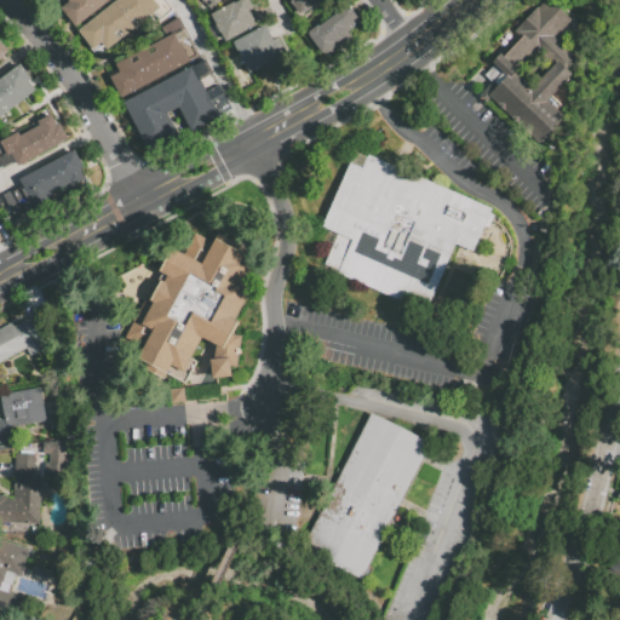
[(68,0),(109,0),(75,28),(61,9),(69,1),(68,0)]
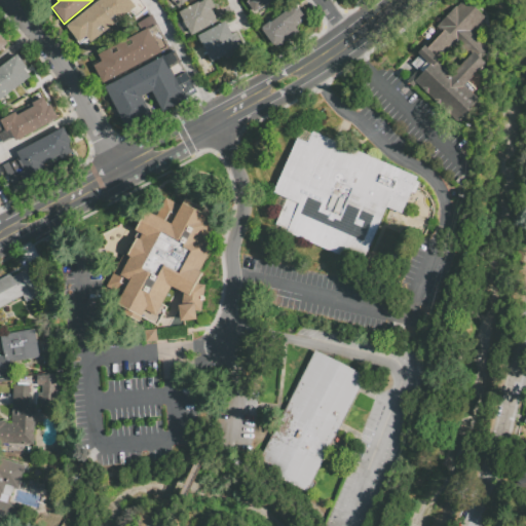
[(99,0),(139,0),(147,9),(136,17),(130,11),(90,42),(87,39),(80,44),(66,26),(99,0)]
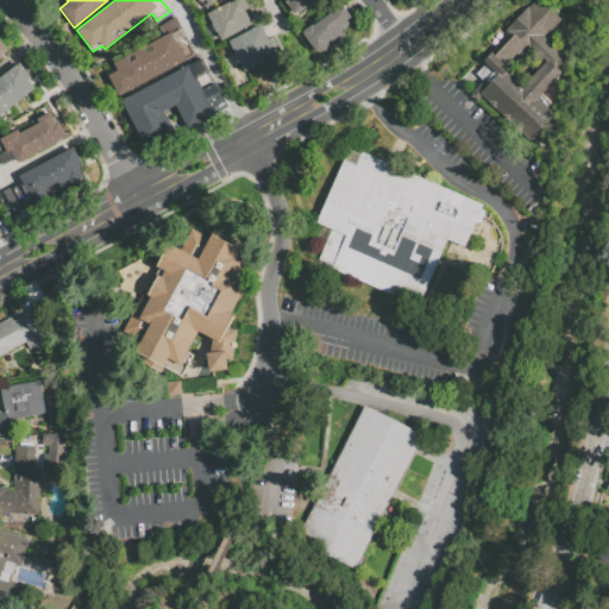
[(194,0),(217,0),(203,11),(194,0)]
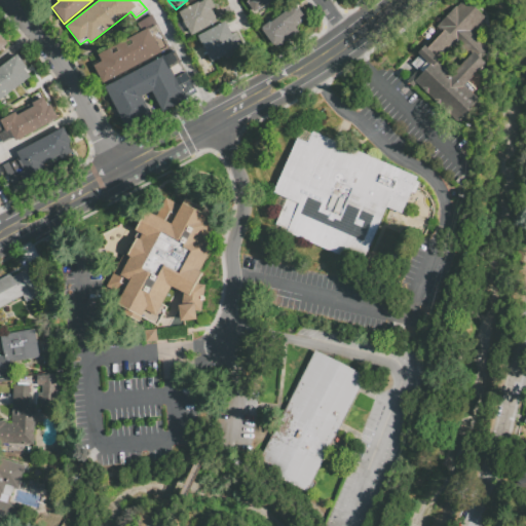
[(177,12),(190,5),(191,7),(192,6),(191,5),(199,1),(200,2),(203,0),(208,0),(213,9),(212,9),(218,21),(190,36),(177,12)]
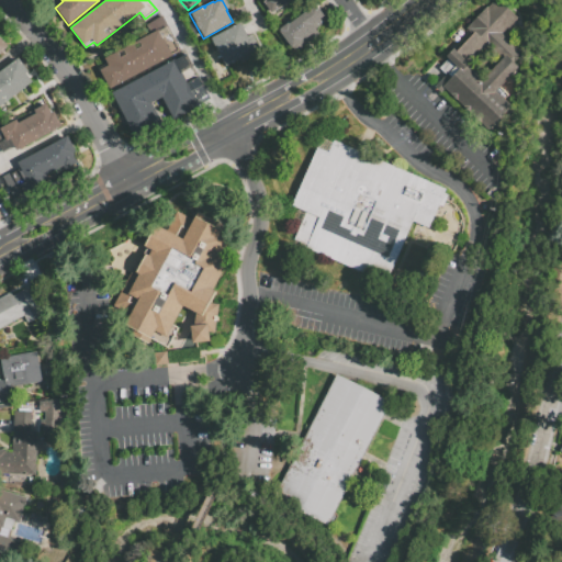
[(292,0),(272,13),(263,0),(292,0)]
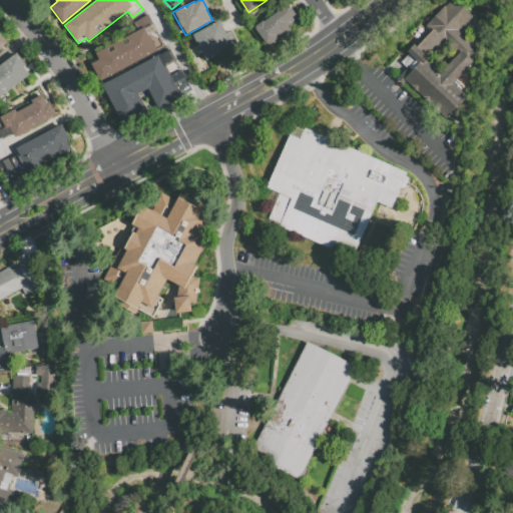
[(411,34),(415,38),(411,43),(412,45),(407,51),(409,53),(401,61),(408,67),(397,79),(402,84),(405,80),(445,119),(466,97),(460,91),(464,86),(457,79),(473,62),(469,59),(479,49),(460,30),(472,17),(462,7),(455,0),(451,0),(427,25),(423,21),(411,34)]
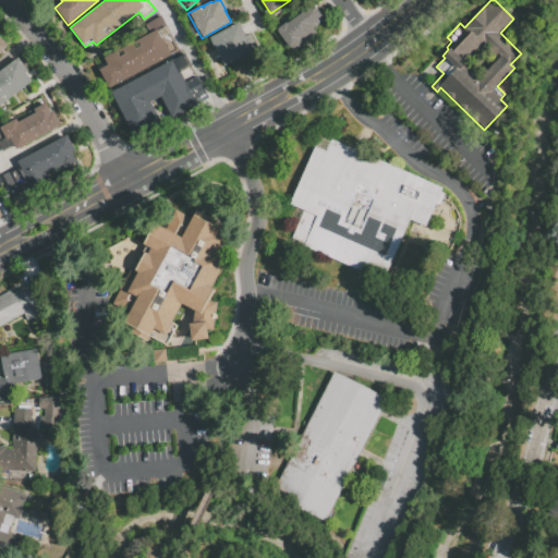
[(293,50),(279,29),(314,3),(325,20),(313,28),(317,34),(293,50)]
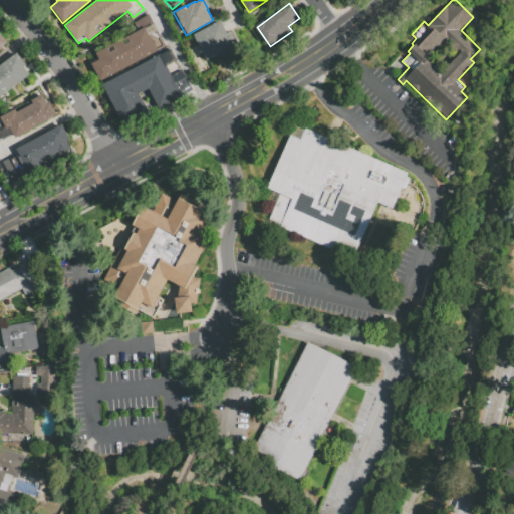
[(133,21),(148,13),(153,22),(138,30),(133,21)]
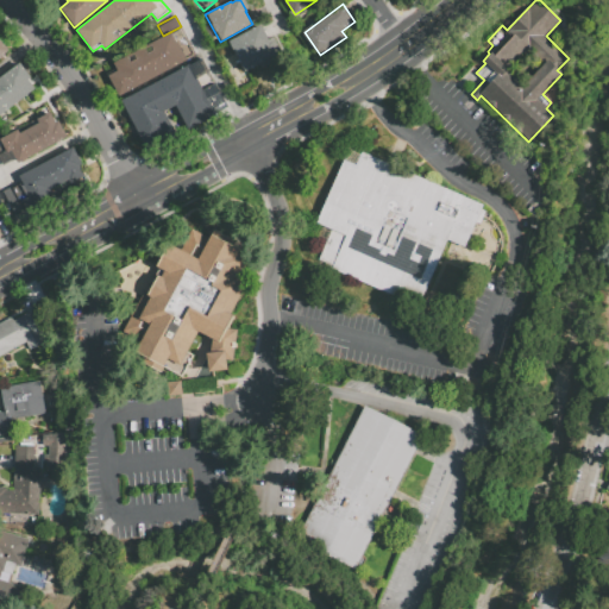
[(228,42),(259,24),(270,41),(272,39),(282,55),(261,68),(258,66),(246,73),(228,42)]
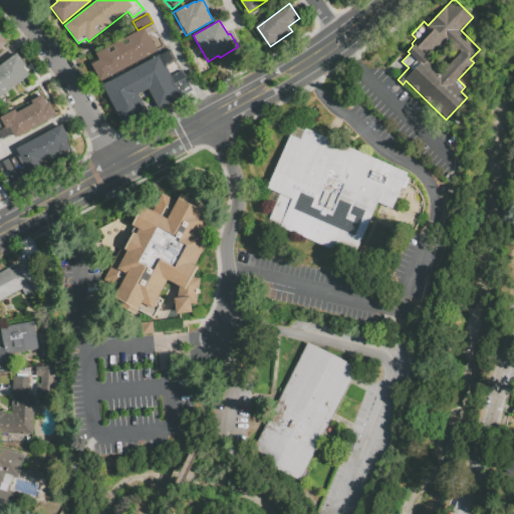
[(95,53),(145,27),(158,51),(99,81),(90,64),(98,60),(95,53)]
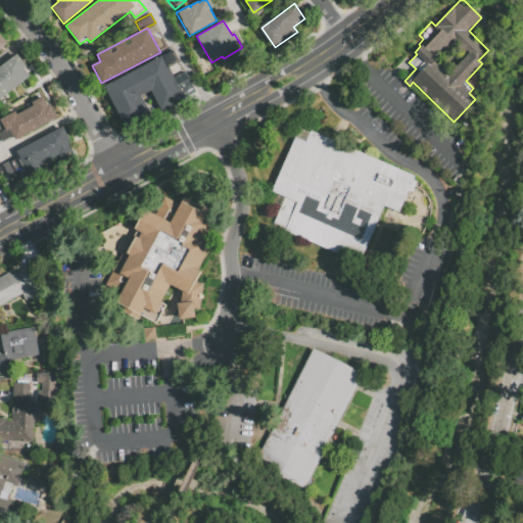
[(103,87),(125,129),(150,115),(141,97),(151,92),(161,111),(185,98),(196,92),(174,49),(103,87)]
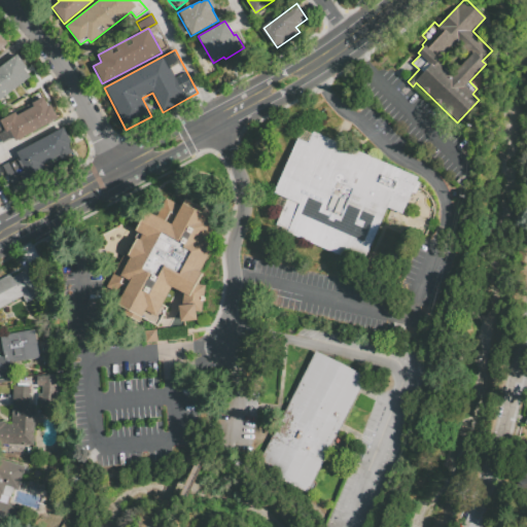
[(0,67),(0,99),(30,77),(24,69),(26,68),(16,55),(0,67)]
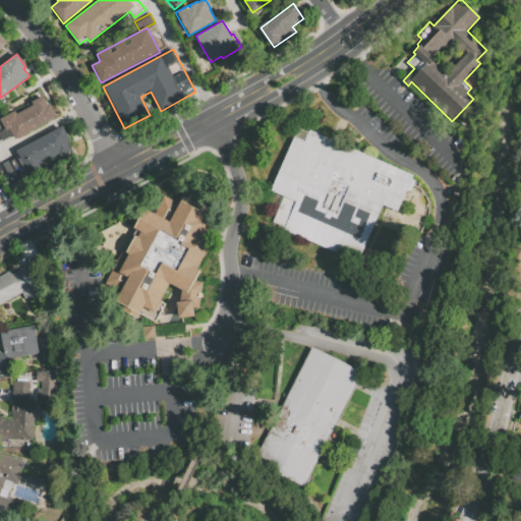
[(15,139),(57,117),(50,104),(48,105),(43,96),(31,102),(33,105),(16,114),(14,111),(0,118),(0,120),(9,137),(13,135),(15,139)]
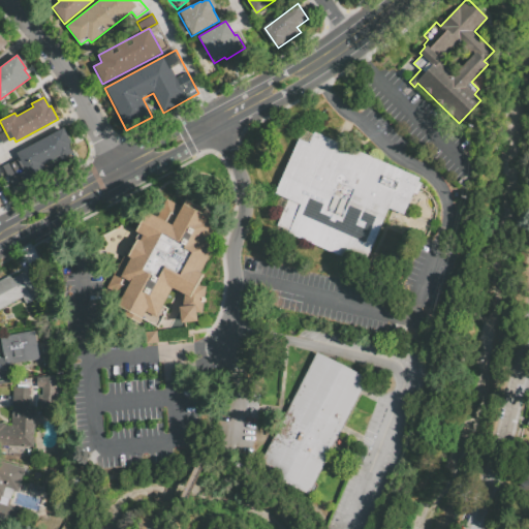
[(303,127),(275,194),(287,199),(276,226),(289,232),(288,235),(364,267),(389,209),(404,215),(413,193),(416,195),(422,184),(417,182),(421,177),(303,127)]
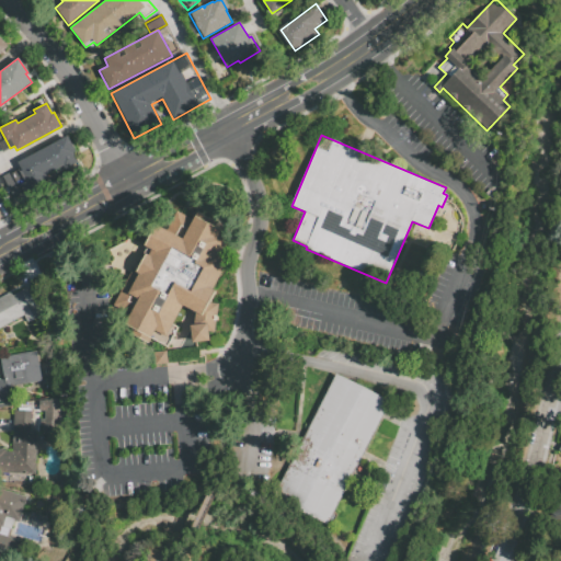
[(18,162),(67,136),(88,173),(46,195),(39,184),(14,197),(3,178),(21,168),(18,162)]
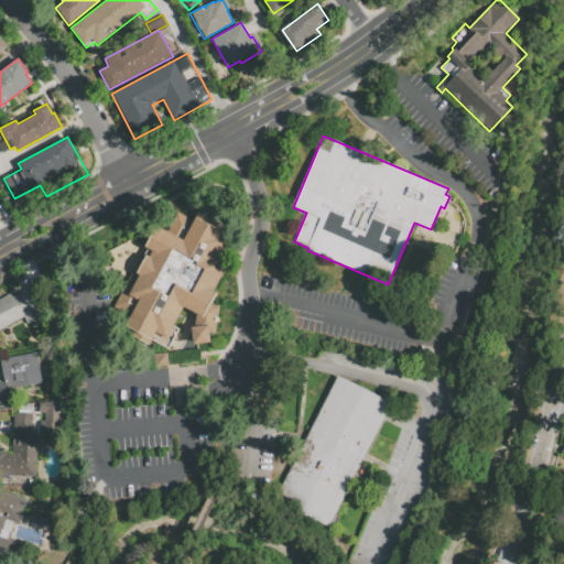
[(156,228),(166,232),(177,213),(194,223),(198,214),(215,223),(213,227),(221,232),(218,238),(226,241),(216,261),(224,264),(209,291),(216,294),(210,304),(220,305),(216,334),(210,334),(210,343),(193,344),(192,327),(196,327),(198,316),(183,308),(166,339),(155,334),(149,346),(122,333),(139,302),(130,296),(140,277),(137,275),(147,258),(151,259),(153,253),(145,249),(156,228)]
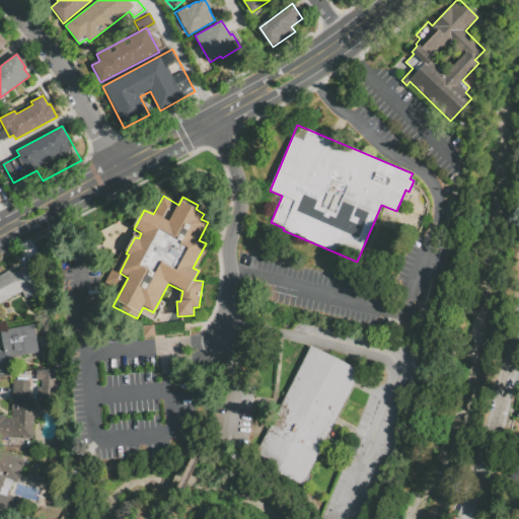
[(27,264),(42,256),(50,273),(35,279),(27,264)]
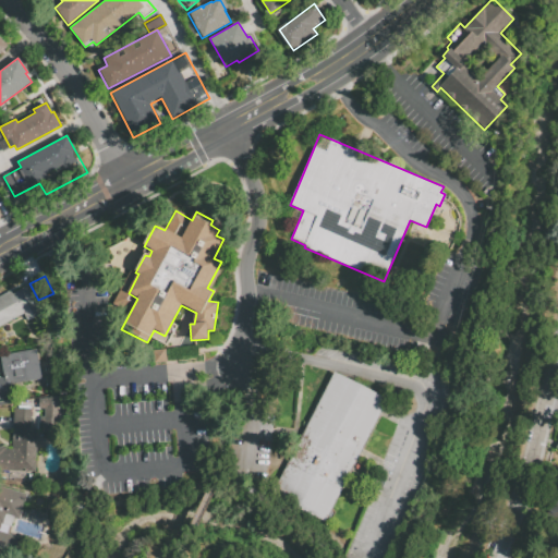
[(0,326),(23,314),(27,320),(41,313),(38,306),(27,284),(12,293),(11,290),(0,295),(0,326)]
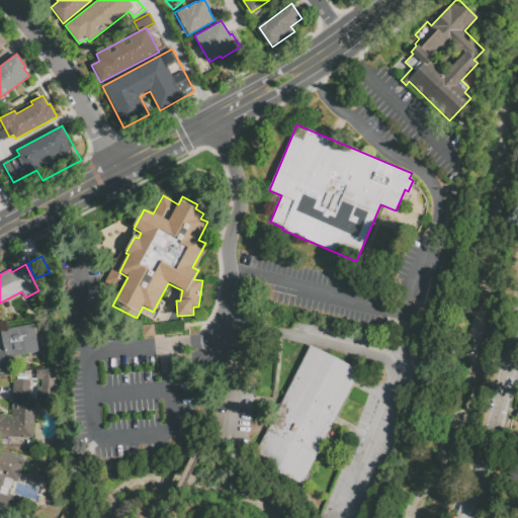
[(385,316),(400,319),(398,328),(383,325),(385,316)]
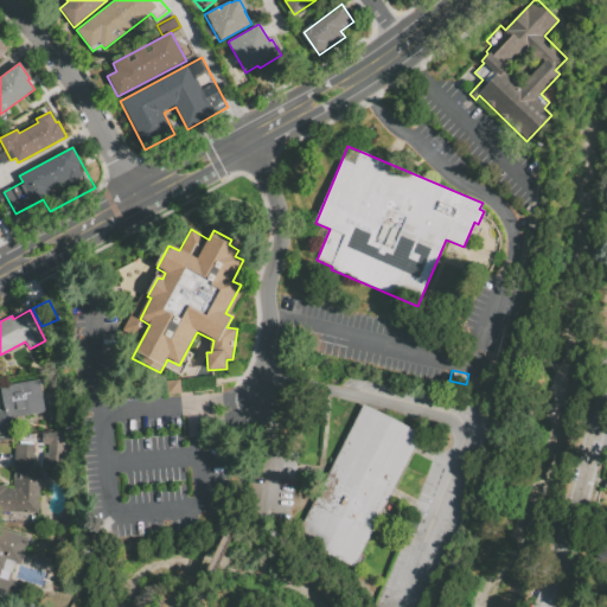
[(180,378),(181,393),(168,394),(166,379),(180,378)]
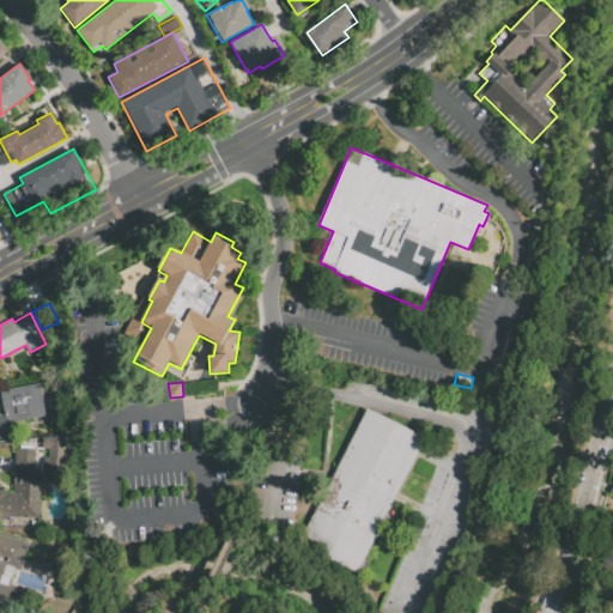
[(41,386),(47,419),(11,425),(6,426),(4,413),(0,390),(41,383),(41,386)]
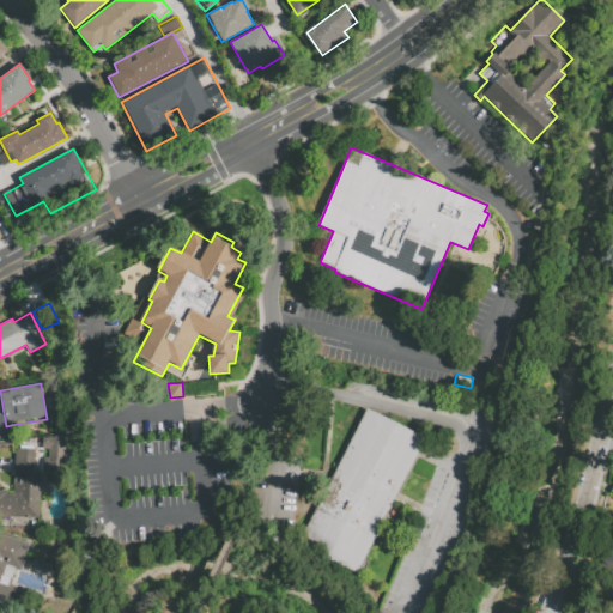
[(358,574),(426,439),(398,422),(368,408),(301,542),(331,559),(358,574)]
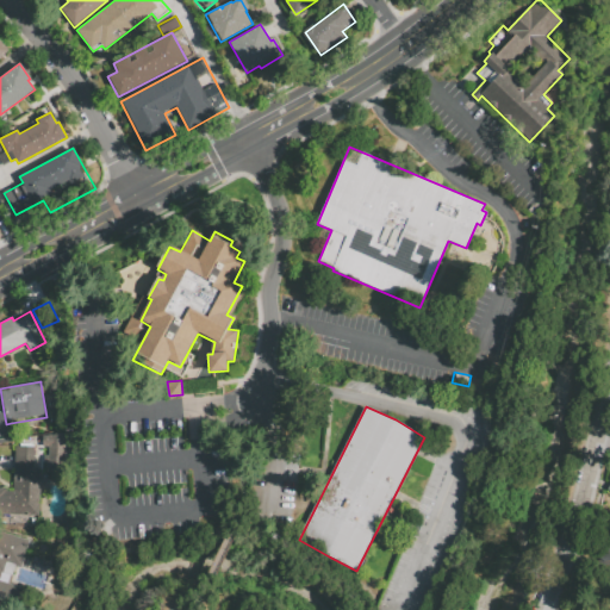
[(12,433),(0,434),(0,411),(4,411),(6,424),(11,423),(12,433)]
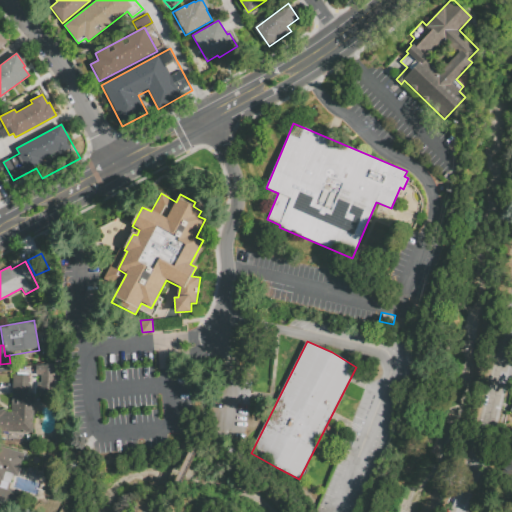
[(13,374),(12,414),(5,413),(6,411),(0,410),(0,431),(33,432),(34,394),(28,394),(28,374),(13,374)]
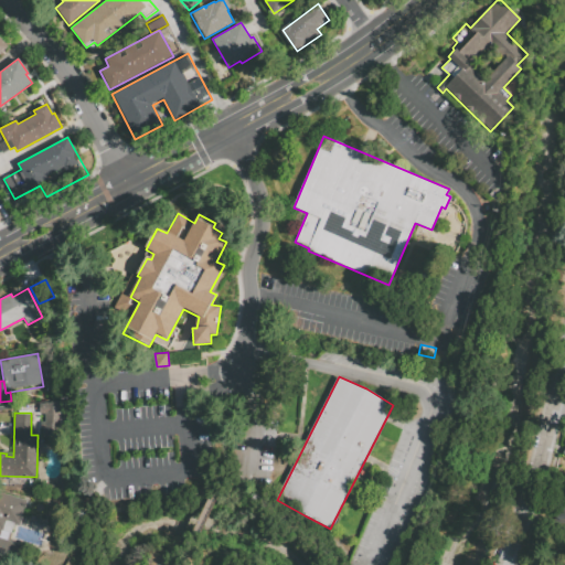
[(42,417),(61,418),(60,439),(42,438),(42,417)]
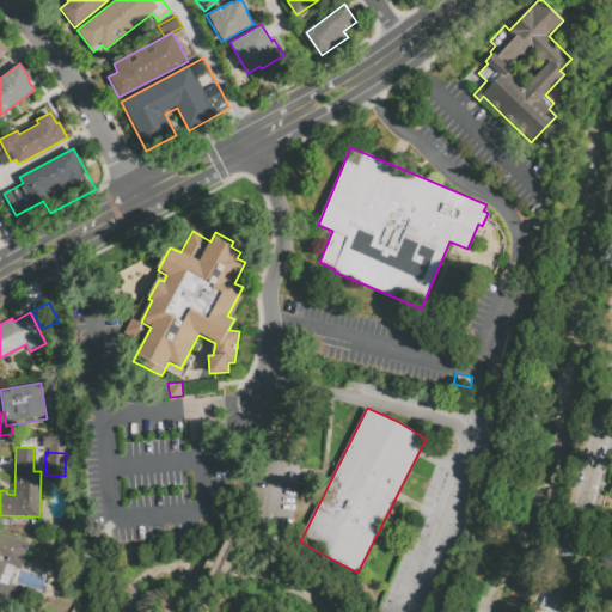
[(0,532),(35,543),(28,570),(16,567),(12,577),(11,577),(8,583),(23,588),(17,609),(0,603),(0,532)]
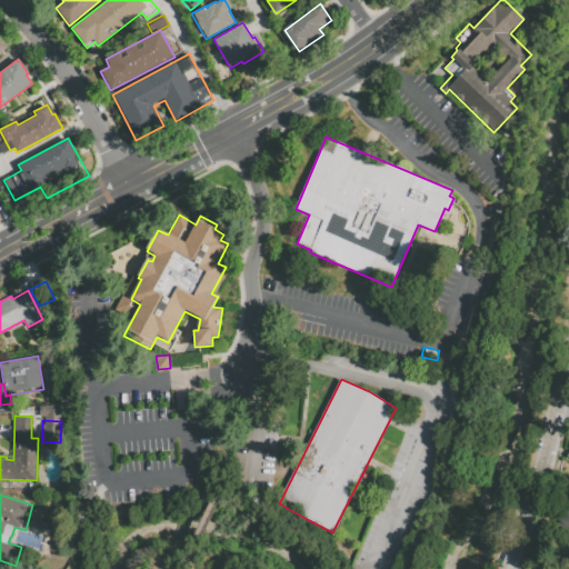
[(568,507),(568,539),(553,527),(568,507)]
